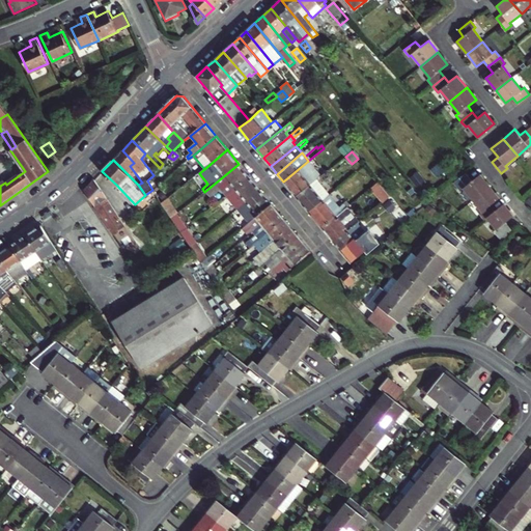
[(296,196),(316,179),(320,176),(313,168),(312,169),(307,162),(283,182),(296,196)]
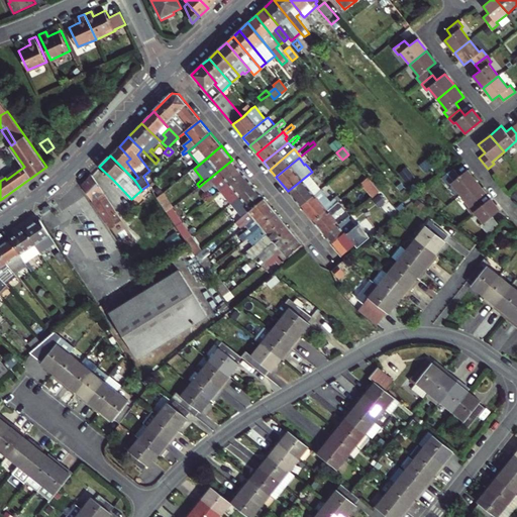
[(220,190),(243,172),(232,160),(199,187),(201,190),(213,181),(220,190)]
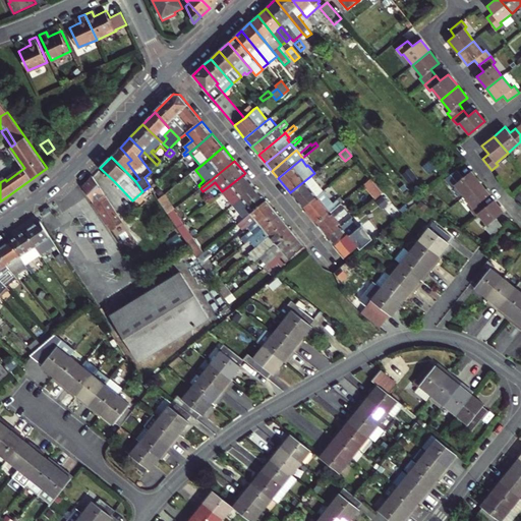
[(456,169),(445,178),(452,186),(454,184),(463,195),(480,182),(471,170),(463,177),(456,169)]
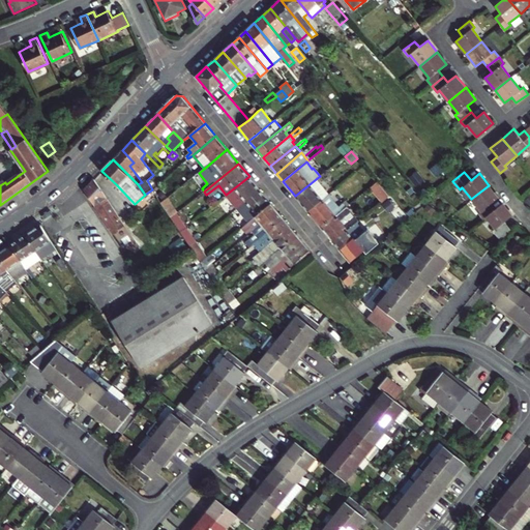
[(237,208),(260,189),(249,176),(226,195),(226,196),(237,208)]
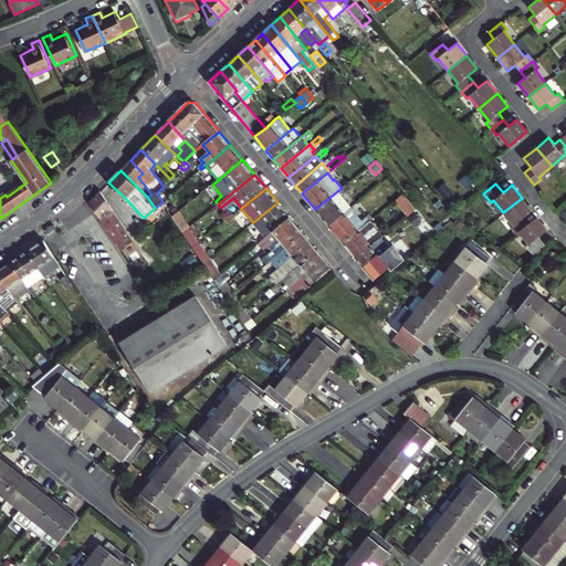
[(121,249),(134,241),(101,191),(90,203),(121,249)]
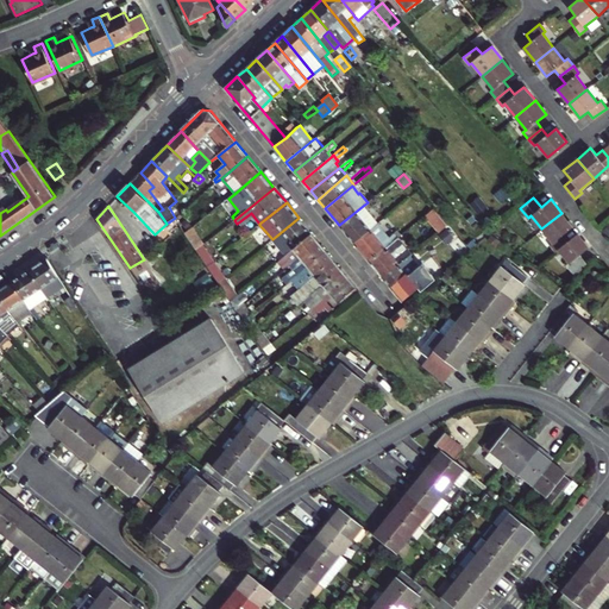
[(339,225),(355,243),(377,224),(363,206),(339,225)]
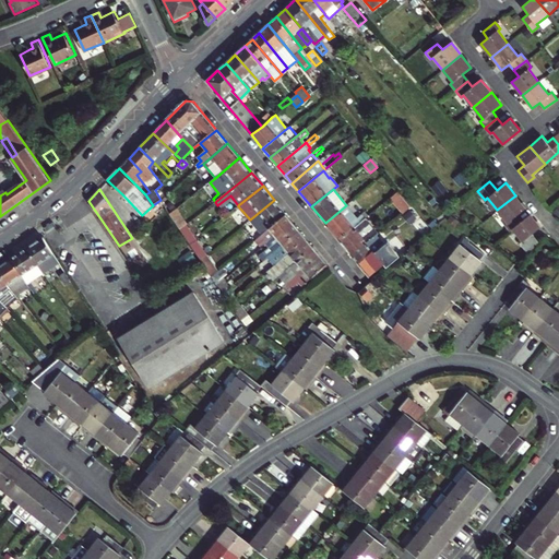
[(397,191),(390,198),(403,213),(411,207),(397,191)]
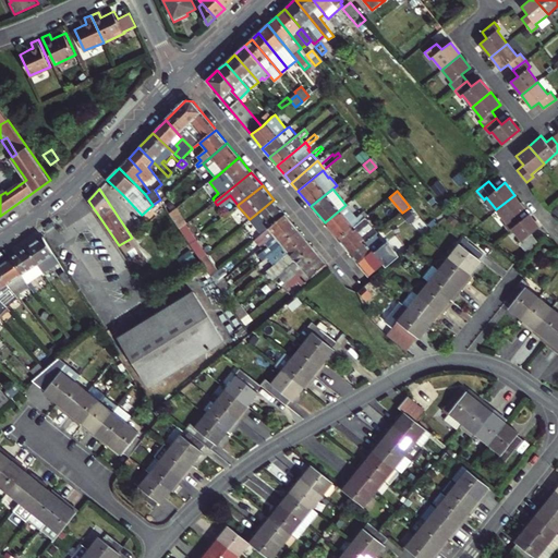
[(524,207),(514,195),(496,209),(506,221),(504,223),(509,230),(511,228),(520,220),(516,215),(524,207)]
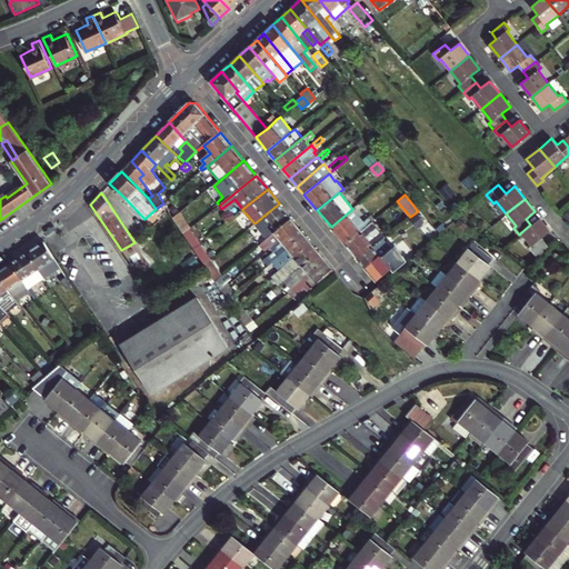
[(291,219),(279,203),(255,223),(267,239),(291,219)]
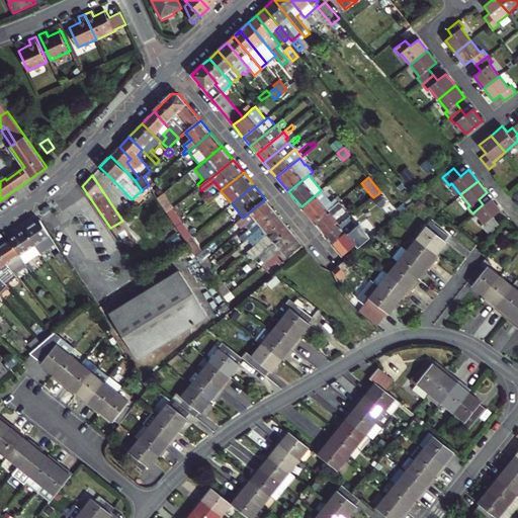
[(314,222),(338,202),(340,200),(337,197),(331,202),(321,190),(301,206),(314,222)]
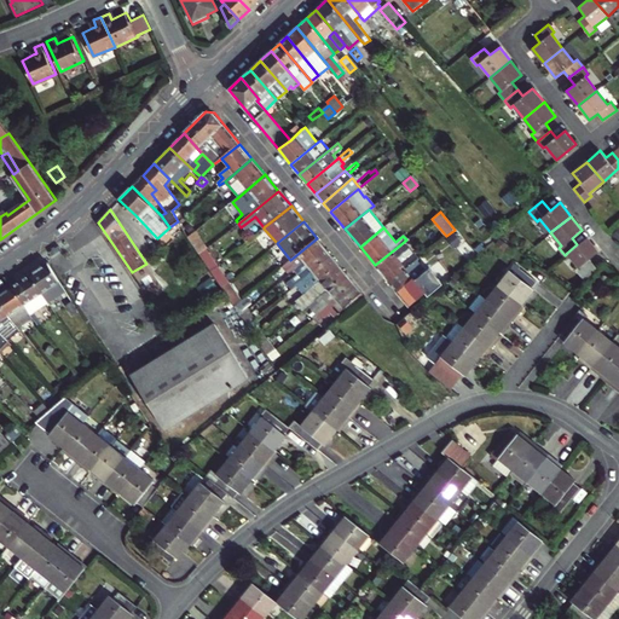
[(208,248),(196,231),(189,236),(200,253),(206,249),(208,248)]
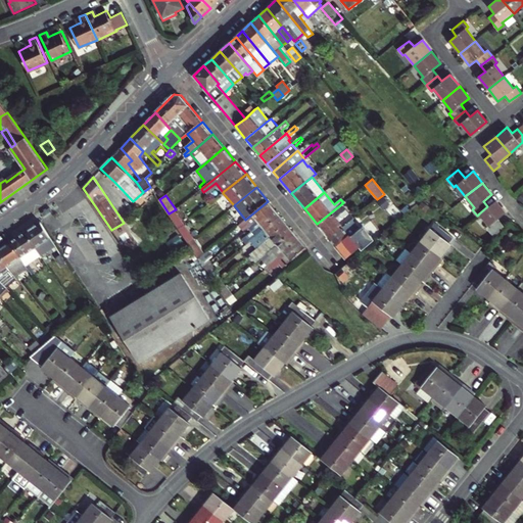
[(495,200),(487,206),(479,214),(489,225),(486,227),(495,237),(504,227),(497,219),(506,211),(495,200)]
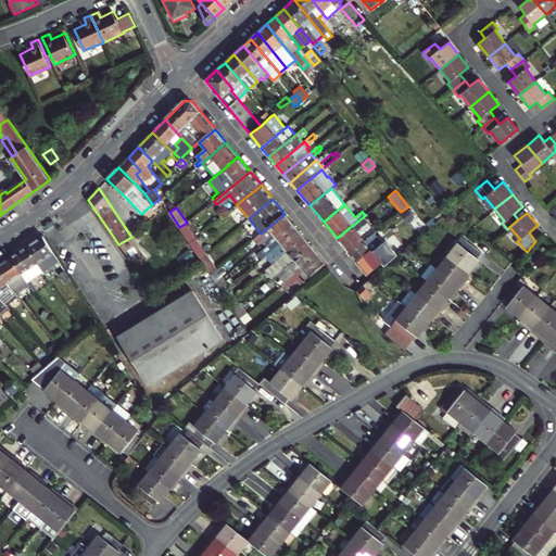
[(285,214),(261,234),(251,241),(255,245),(262,241),(263,242),(290,219),(285,214)]
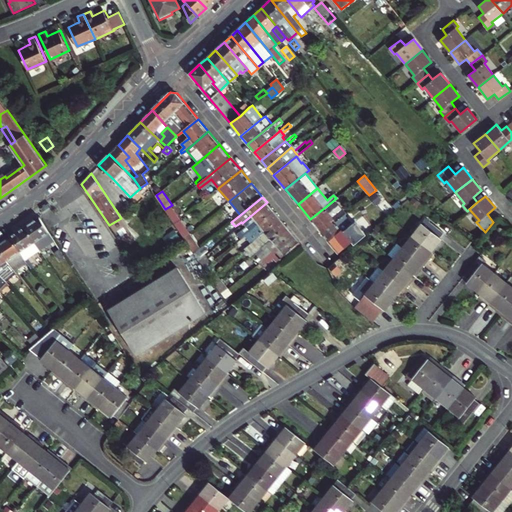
[(420,213),(424,208),(413,198),(409,202),(420,213)]
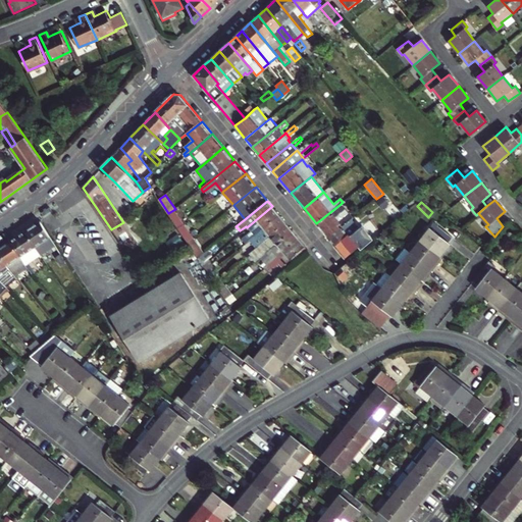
[(353,218),(341,204),(316,223),(328,239),(351,220),(353,218)]
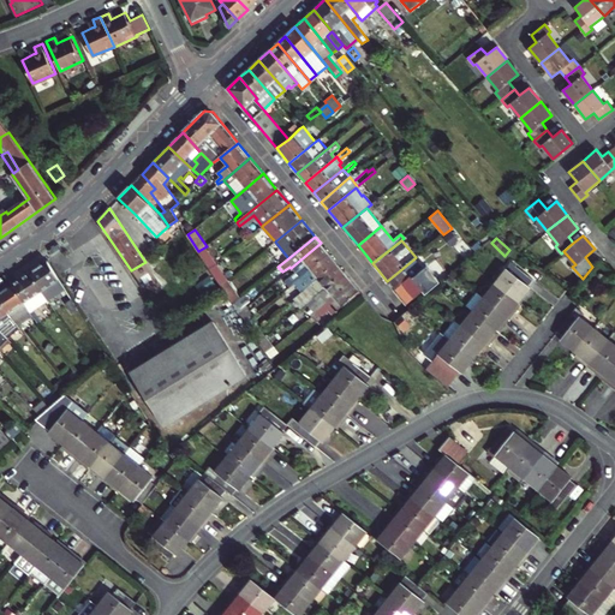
[(461,240),(454,246),(466,260),(473,254),(461,240)]
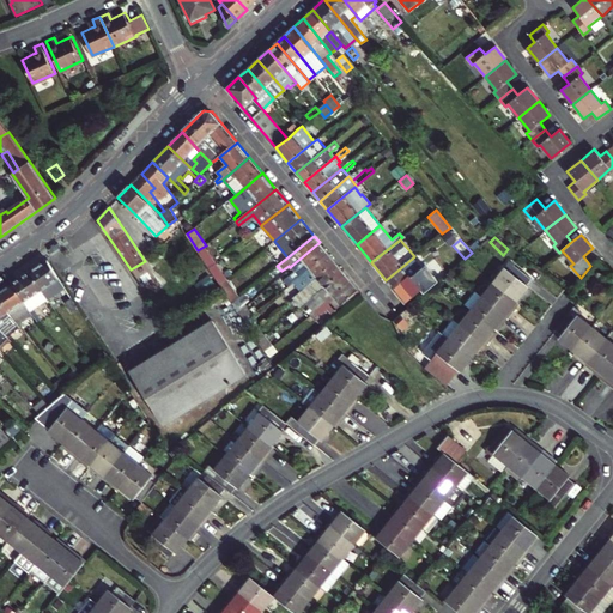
[(328,253),(320,242),(290,267),(295,272),(284,280),(289,285),(296,280),(328,253)]
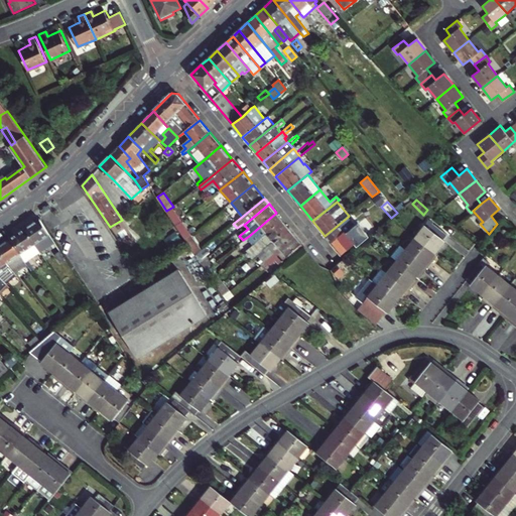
[(166,211),(175,225),(180,222),(171,208),(166,211)]
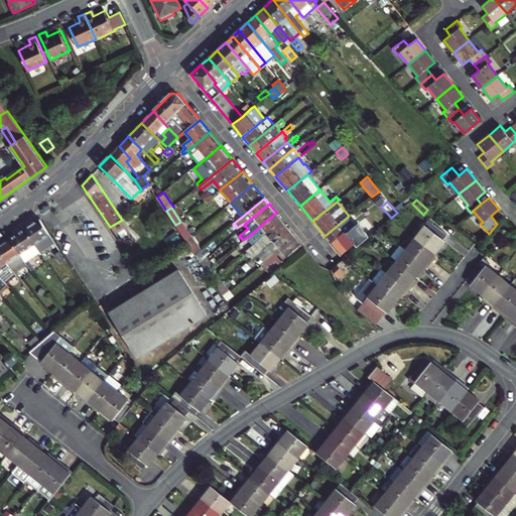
[(440,216),(433,211),(429,216),(435,221),(440,216)]
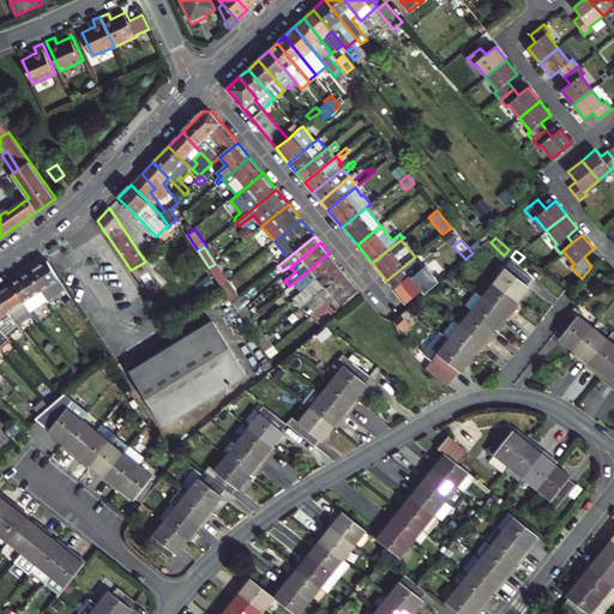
[(434,260),(426,266),(429,270),(447,256),(444,252),(434,260)]
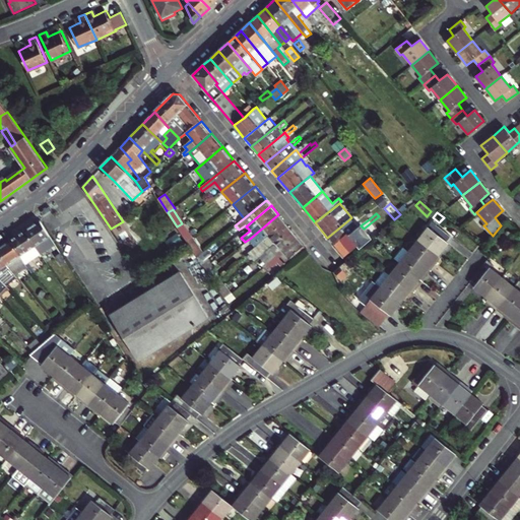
[(251,238),(257,246),(284,222),(278,214),(251,238)]
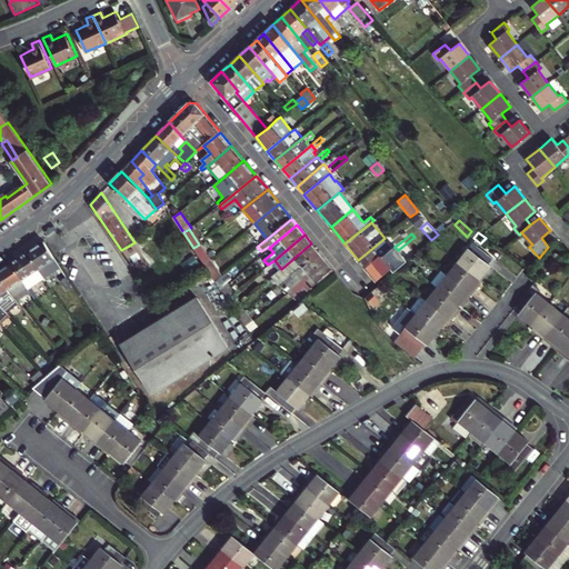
[(391,242),(395,247),(402,241),(398,237),(391,242)]
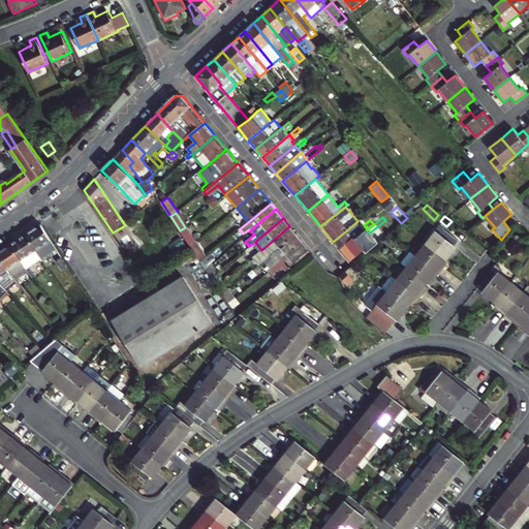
[(333,242),(339,249),(353,238),(354,239),(363,232),(355,223),(333,242)]
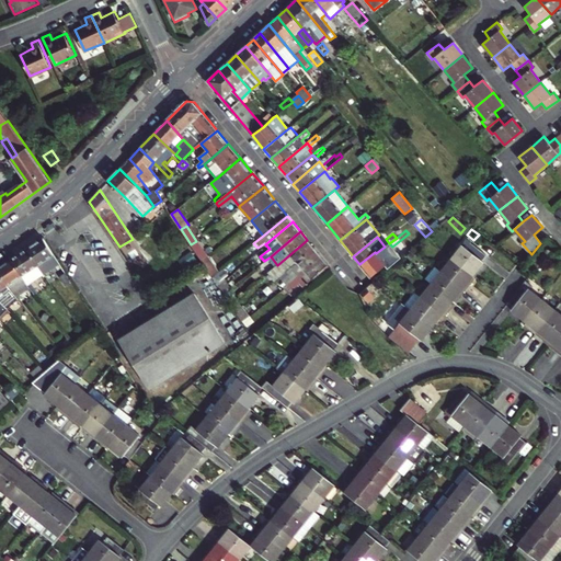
[(64,285),(70,281),(43,238),(27,249),(44,274),(55,266),(59,273),(57,275),(64,285)]
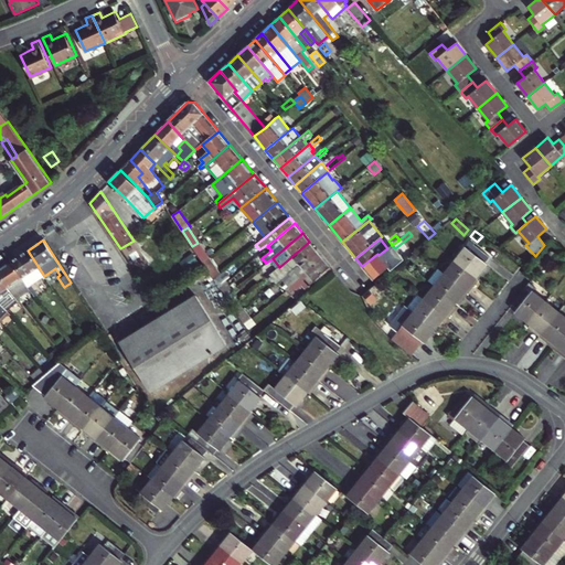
[(455,260),(477,277),(488,264),(486,263),(490,256),(469,240),(465,245),(466,246),(455,260)]
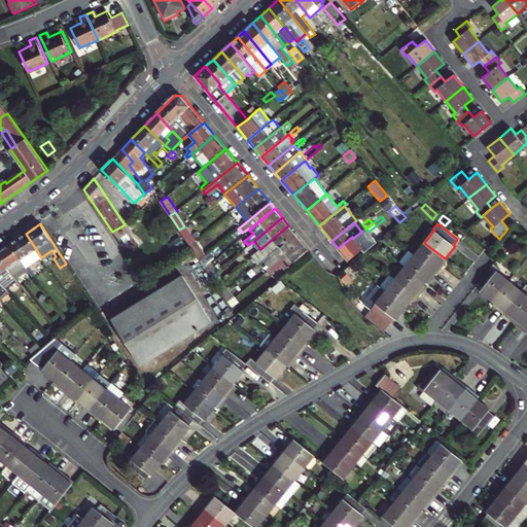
[(179,230),(188,244),(195,239),(185,225),(184,226),(179,230)]
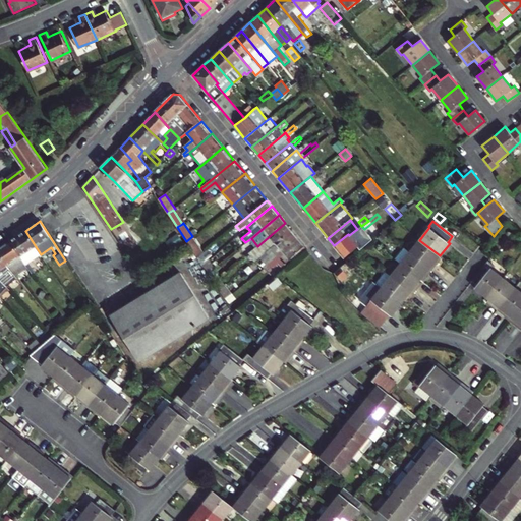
[(285,223),(257,246),(255,247),(249,252),(249,253),(255,261),(261,256),(292,231),(285,223)]
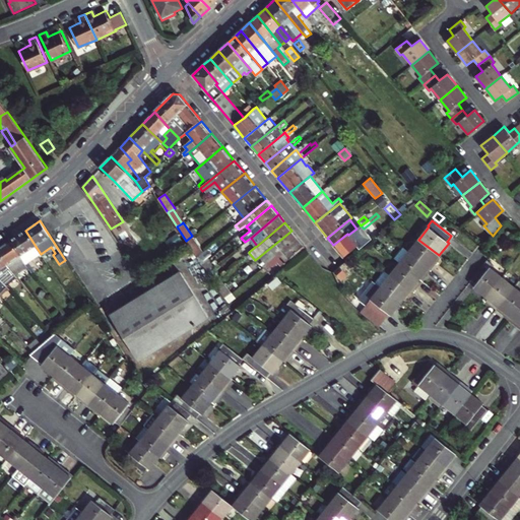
[(347,234),(333,245),(343,257),(356,246),(359,249),(360,250),(368,243),(356,229),(348,235),(347,234)]
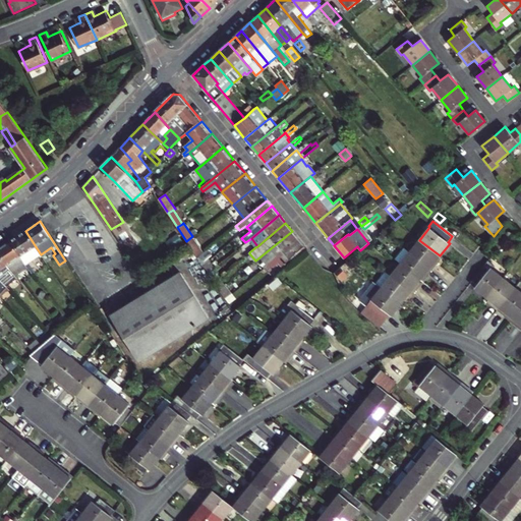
[(10,241),(27,269),(33,274),(36,272),(30,263),(41,254),(25,231),(10,241)]
